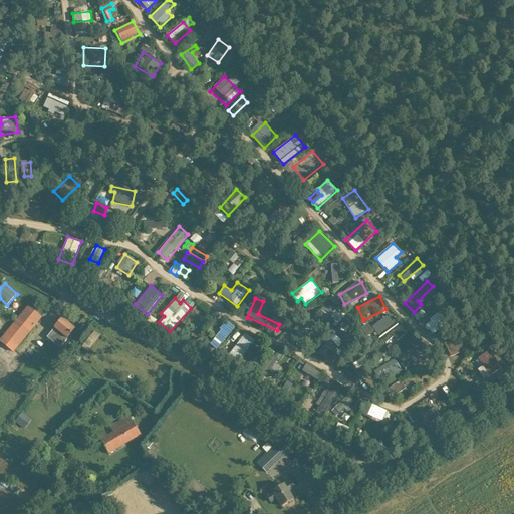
[(28,307),(22,315),(0,341),(14,352),(35,325),(41,318),(28,307)]
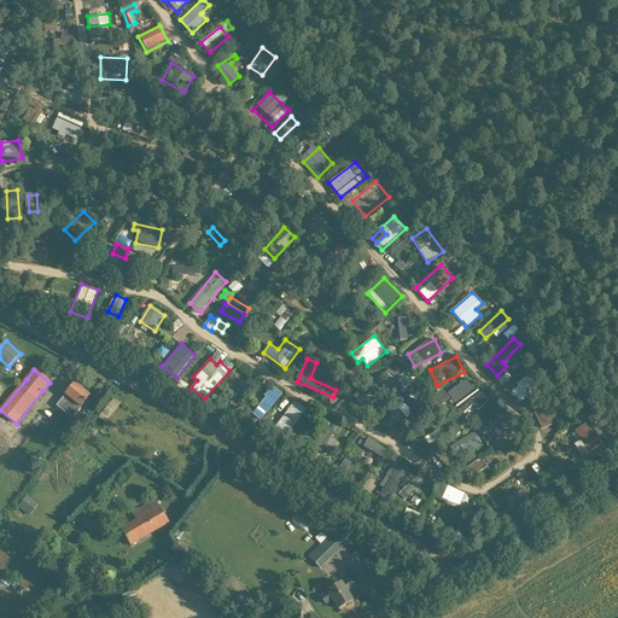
[(512,384),(522,400),(544,385),(535,369),(512,384)]
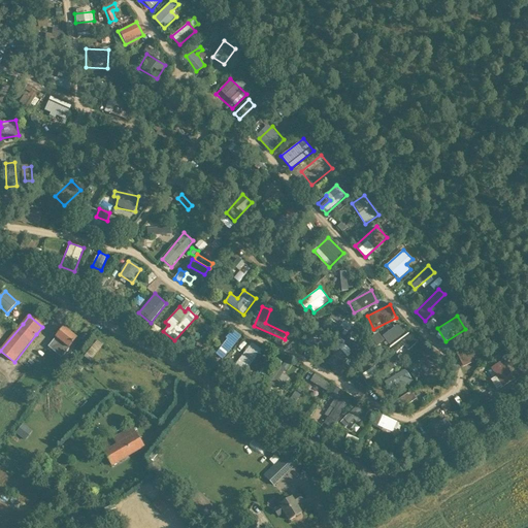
[(433,318),(426,325),(430,329),(437,323),(433,318)]
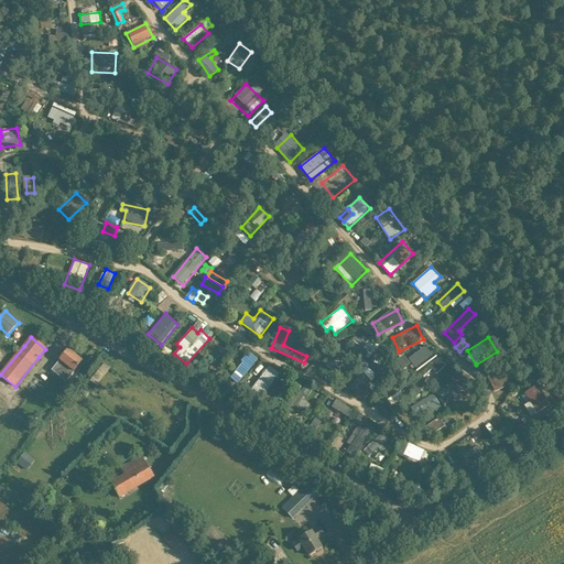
[(425,346),(409,358),(415,367),(432,355),(425,346)]
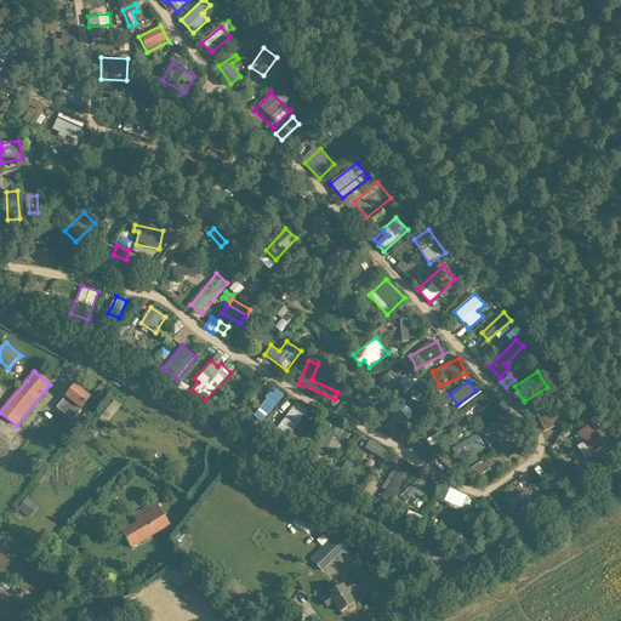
[(75,386),(66,397),(67,398),(61,406),(67,411),(73,404),(81,410),(91,398),(75,386)]
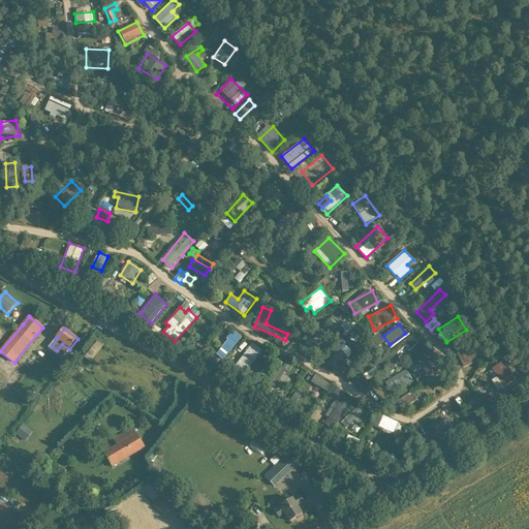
[(316,337),(322,340),(327,334),(320,331),(316,337)]
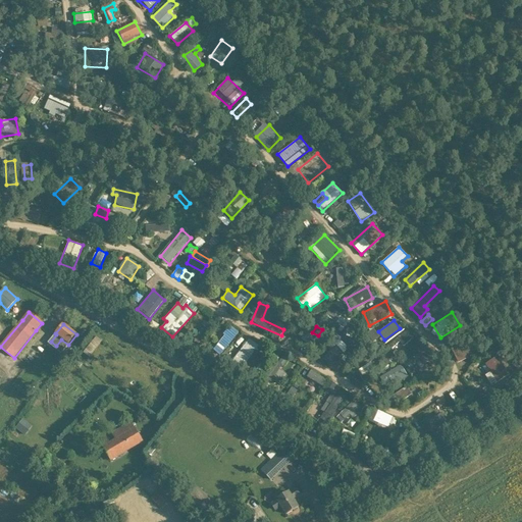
[(386,348),(396,356),(414,335),(404,327),(386,348)]
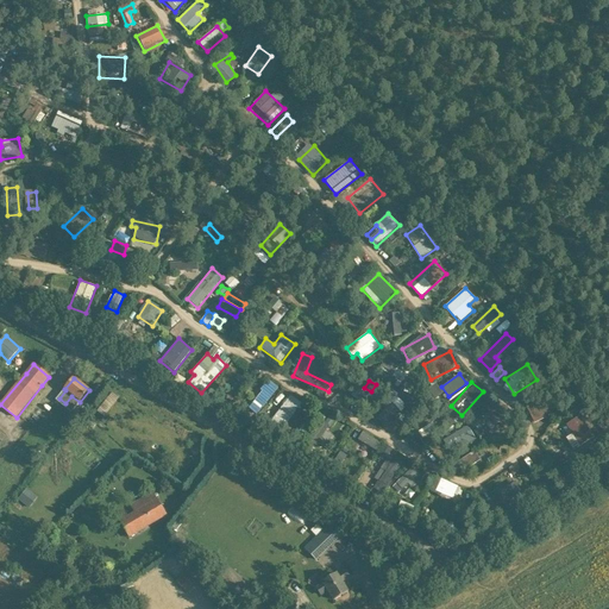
[(110,391),(98,413),(106,418),(118,396),(110,391)]
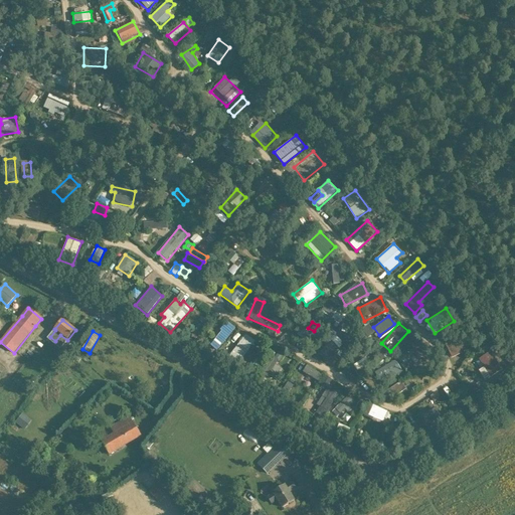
[(245,334),(225,360),(234,367),(255,342),(245,334)]
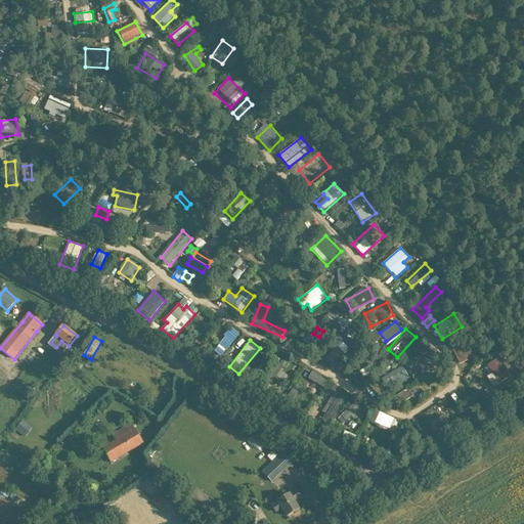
[(341,340),(324,357),(334,366),(350,349),(341,340)]
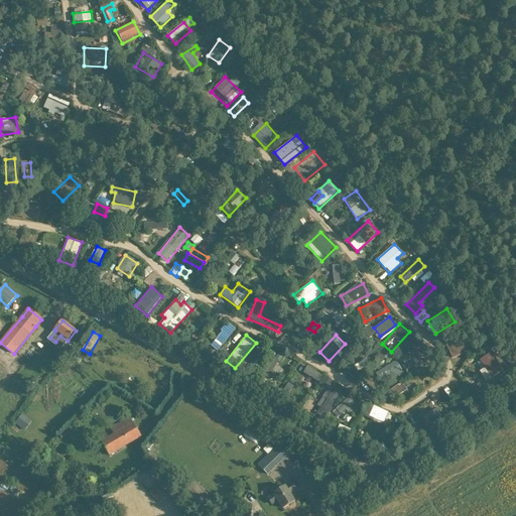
[(407,362),(424,352),(419,343),(402,353),(407,362)]
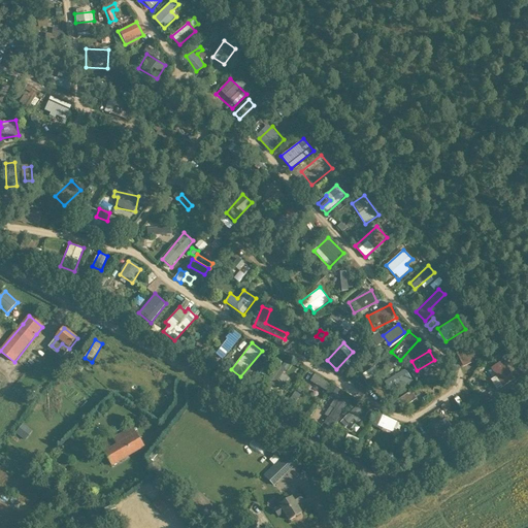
[(487,368),(497,389),(515,380),(504,360),(487,368)]
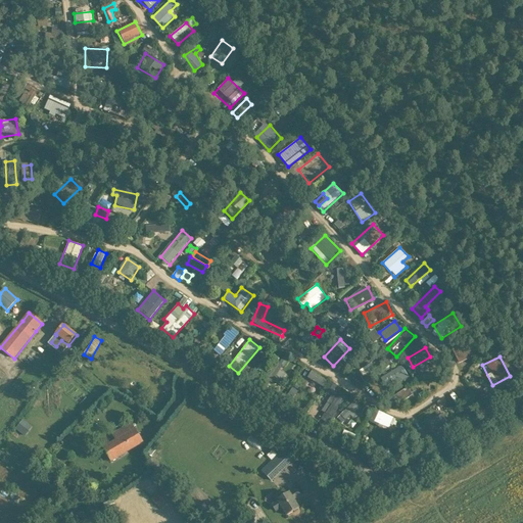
[(280,370),(282,366),(275,363),(267,382),(278,387),(285,372),(280,370)]
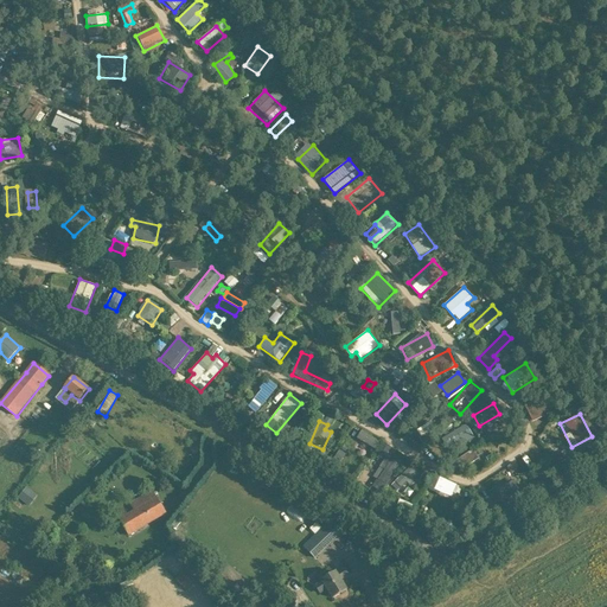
[(416,429),(420,436),(435,428),(432,421),(416,429)]
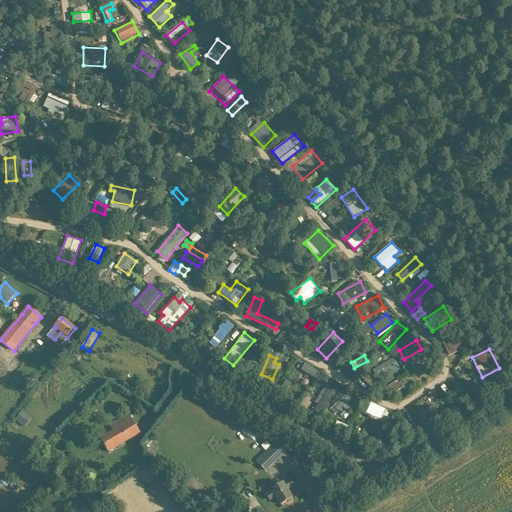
[(394,357),(373,372),(381,384),(397,373),(397,374),(403,370),(394,357)]
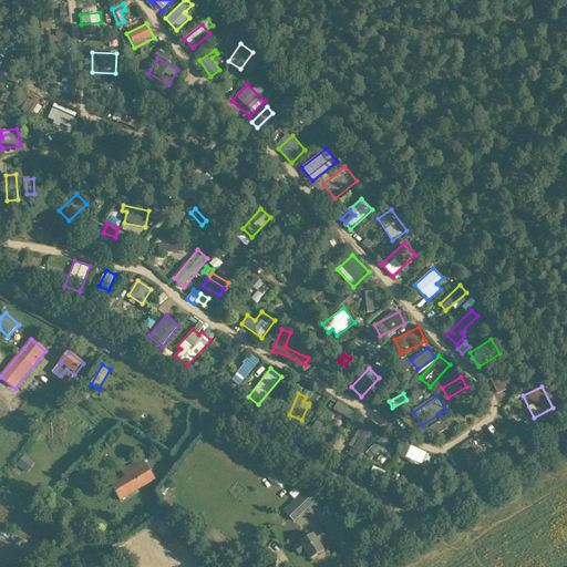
[(338,402),(332,409),(349,420),(354,412),(338,402)]
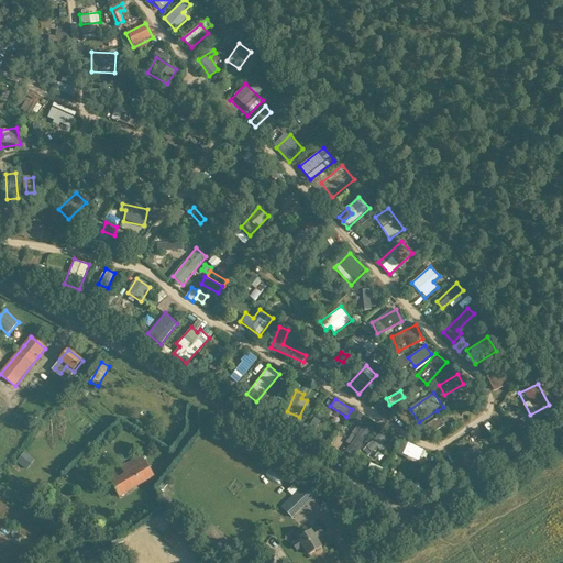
[(360,420),(363,414),(355,410),(349,422),(354,426),(341,449),(355,456),(372,427),(360,420)]
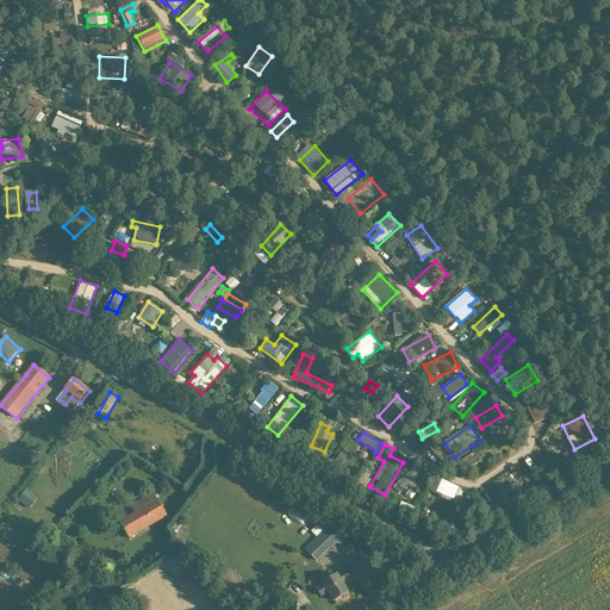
[(437,477),(430,492),(442,497),(446,491),(459,497),(462,489),(437,477)]
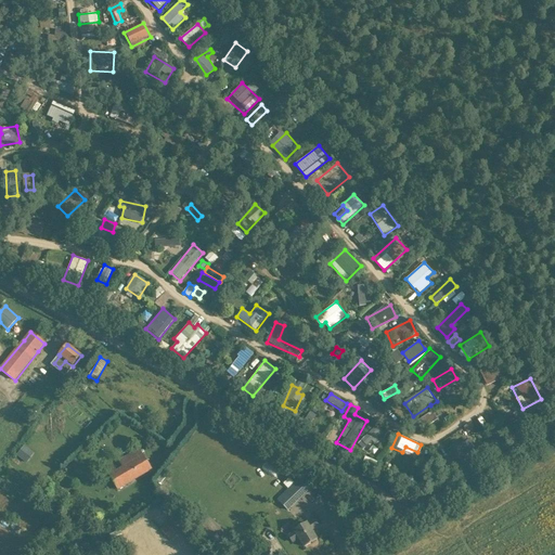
[(464,454),(466,461),(478,456),(472,439),(450,448),(453,457),(464,454)]
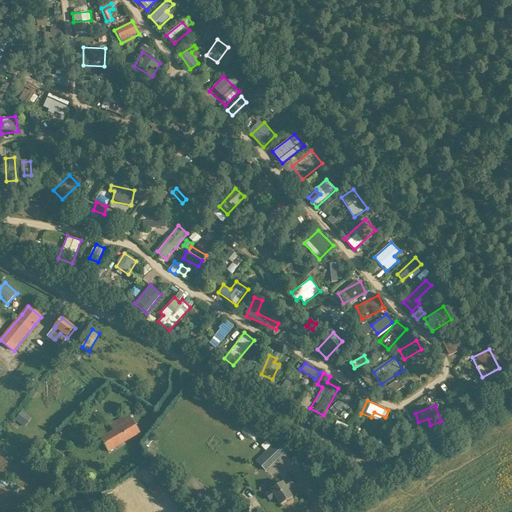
[(23,412),(16,420),(23,427),(31,419),(23,412)]
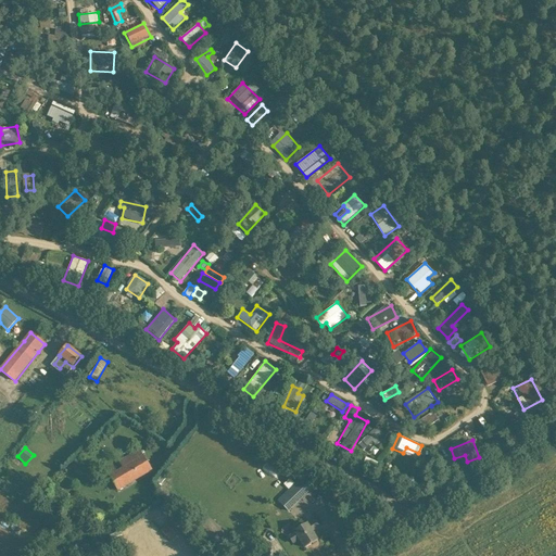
[(105,469),(118,491),(152,470),(140,450),(119,463),(123,468),(116,471),(113,465),(105,469)]
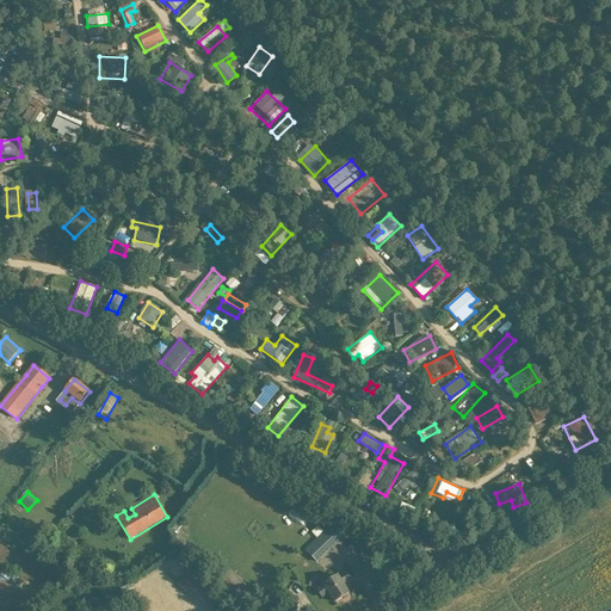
[(333,524),(325,532),(307,550),(316,562),(344,536),(333,524)]
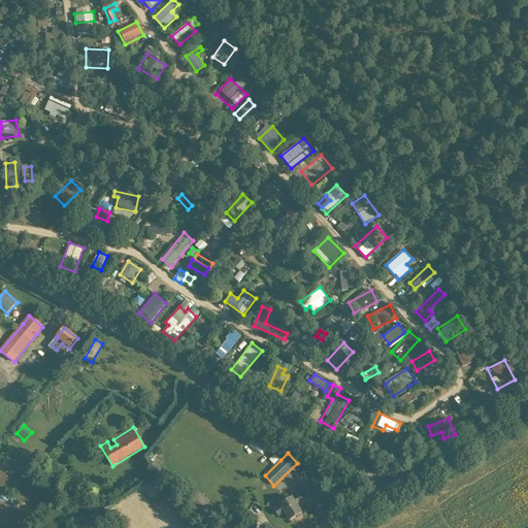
[(167,490),(166,491),(153,503),(161,512),(175,498),(167,490)]
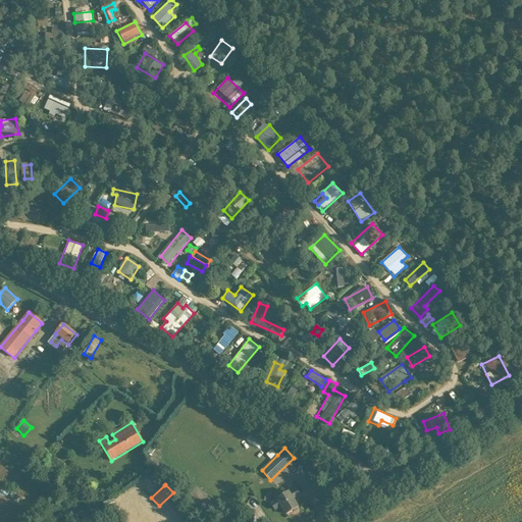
[(289,492),(277,500),(271,504),(275,511),(281,507),(286,515),(298,508),(293,500),(301,494),(297,489),(289,493),(289,492)]
